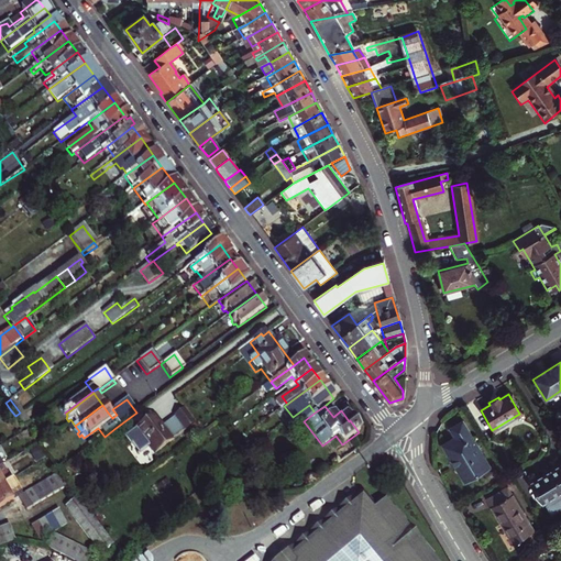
[(20,413),(15,416),(23,427),(29,424),(20,413)]
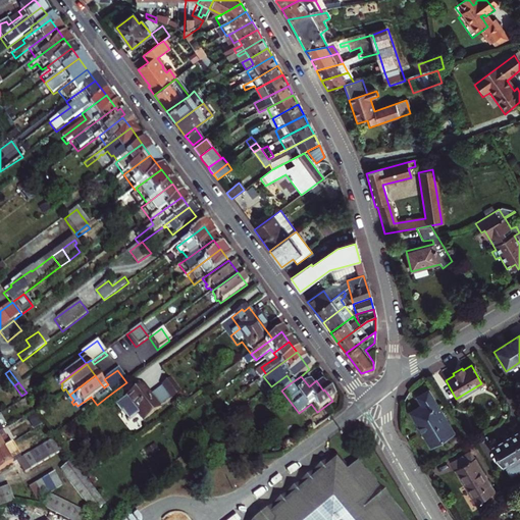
[(113,406),(118,413),(120,412),(127,420),(137,414),(141,420),(170,399),(161,386),(149,396),(147,397),(143,392),(145,390),(141,384),(113,406)]
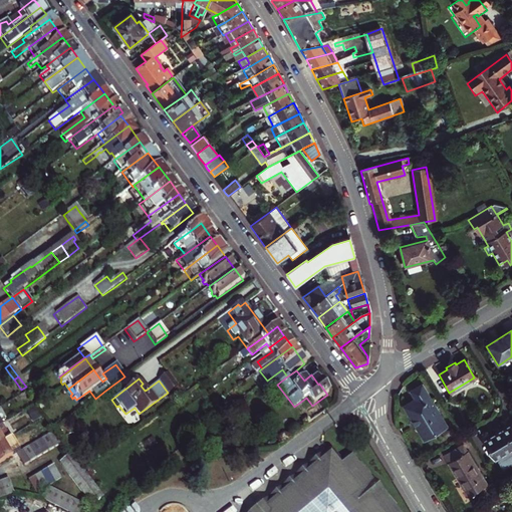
[(414,401),(403,407),(423,441),(445,428),(420,386),(409,393),(414,401)]
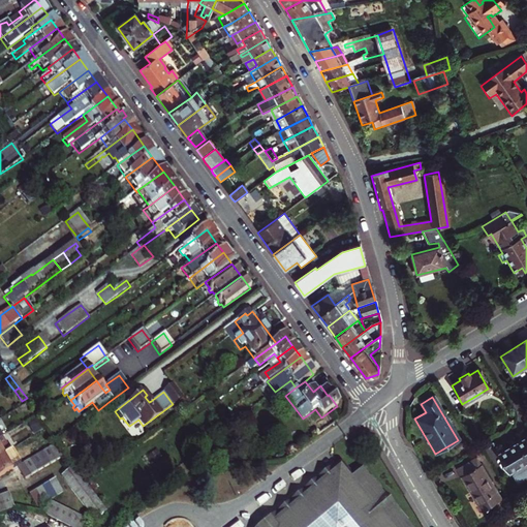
[(0,458),(2,457),(9,453),(1,439),(0,439),(0,458)]
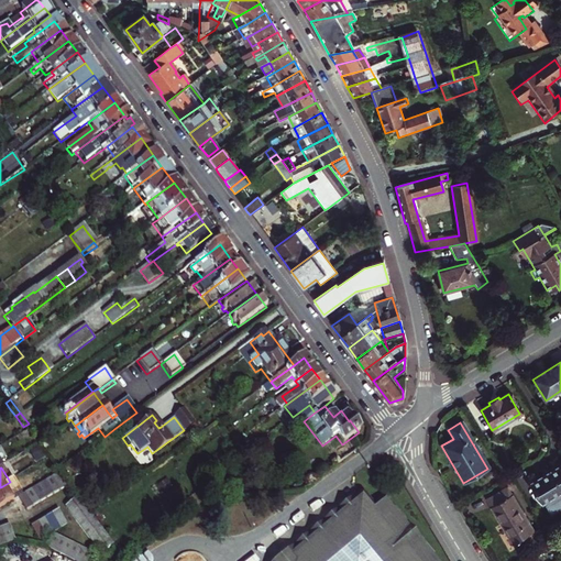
[(560,492),(560,472),(558,468),(529,484),(541,504),(545,503),(546,505),(543,506),(549,515),(560,506),(560,498),(558,495),(560,492)]
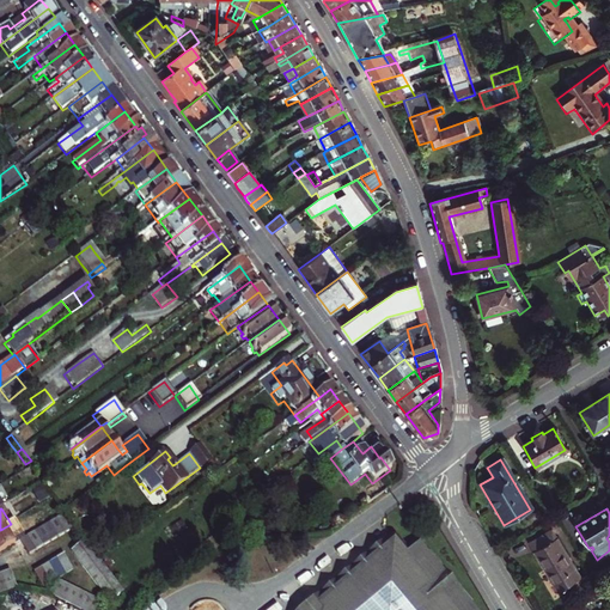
[(63,516),(56,519),(65,535),(73,530),(63,516)]
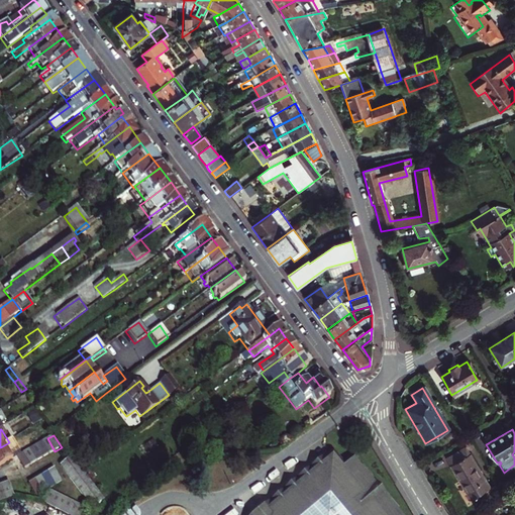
[(55,451),(47,438),(41,442),(48,455),(55,451)]
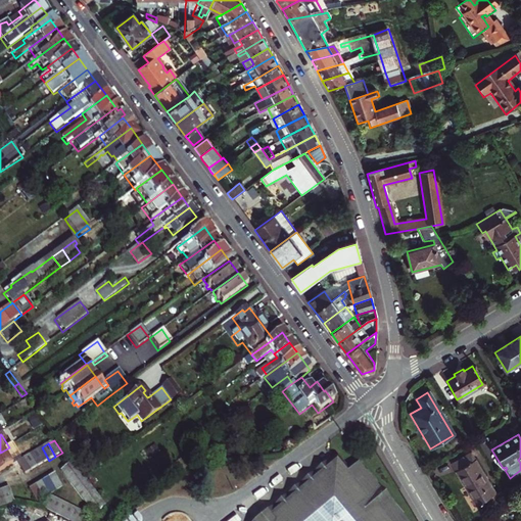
[(49,461),(42,447),(35,452),(42,465),(49,461)]
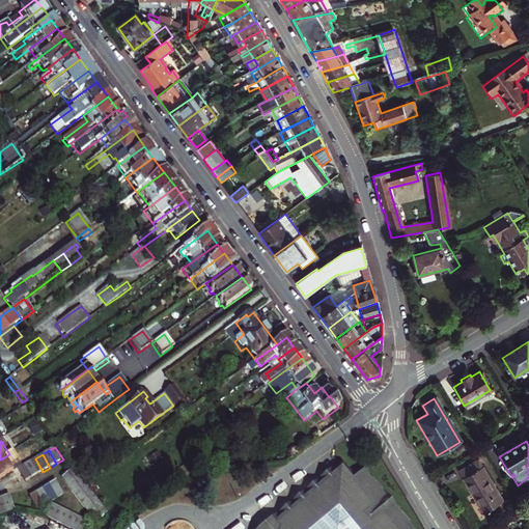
[(0,479),(11,473),(2,458),(0,460),(0,479)]
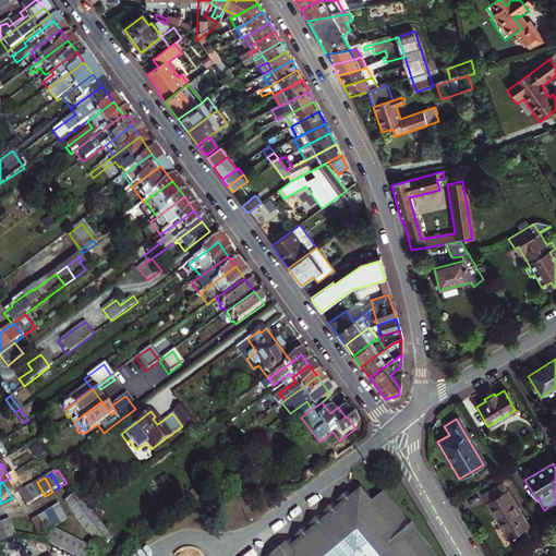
[(45,496),(37,482),(31,486),(38,499),(45,496)]
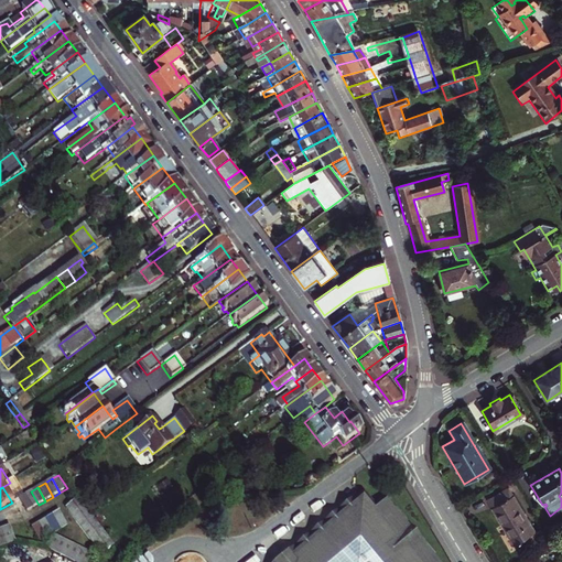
[(508,489),(487,501),(515,547),(535,535),(508,489)]
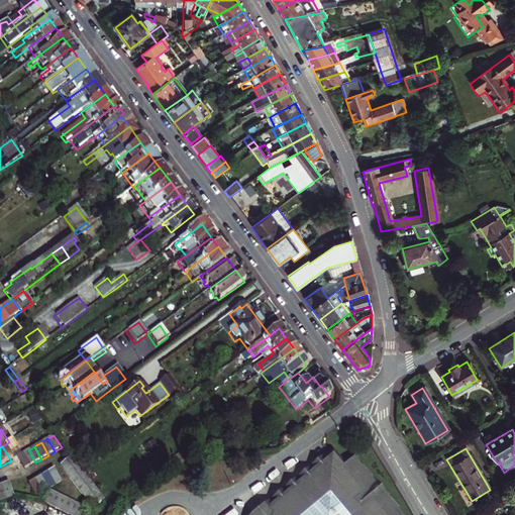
[(28,450),(22,453),(29,467),(35,462),(28,450)]
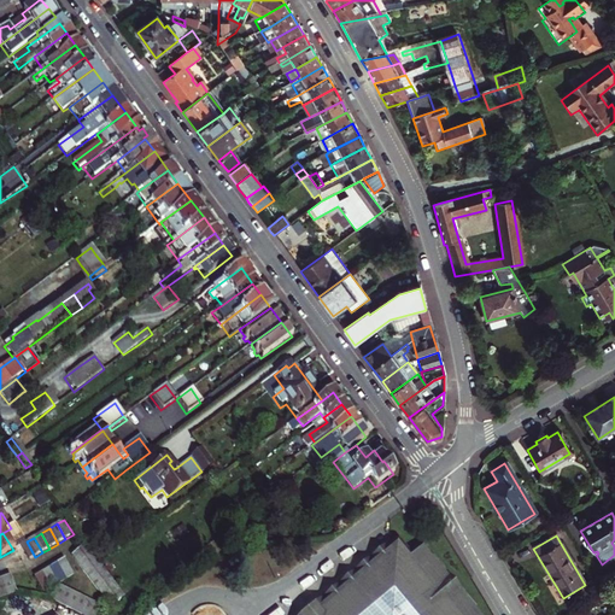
[(27,542),(19,546),(28,561),(35,557),(27,542)]
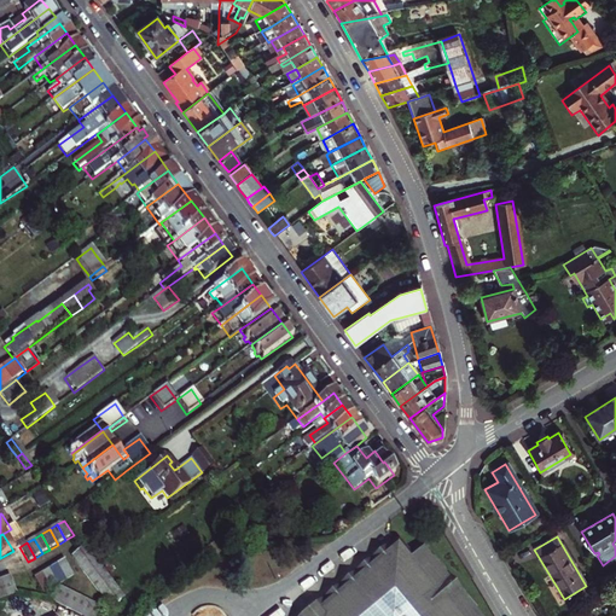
[(314,608),(304,615),(470,615),(428,563),(419,553),(410,562),(396,545),(394,547),(391,545),(388,547),(314,608)]
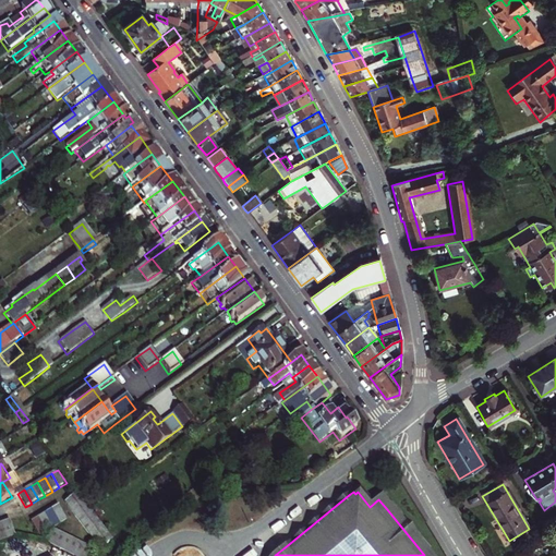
[(283,548),(350,494),(348,492),(281,546),(283,548)]
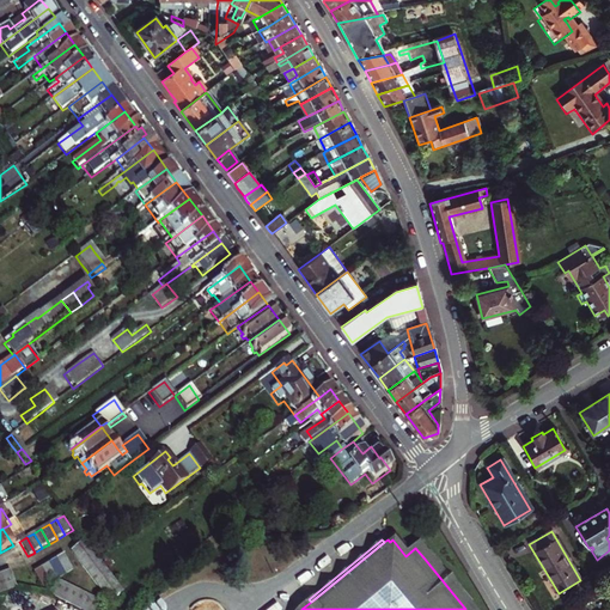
[(120,595),(81,544),(71,553),(81,567),(108,603),(120,595)]
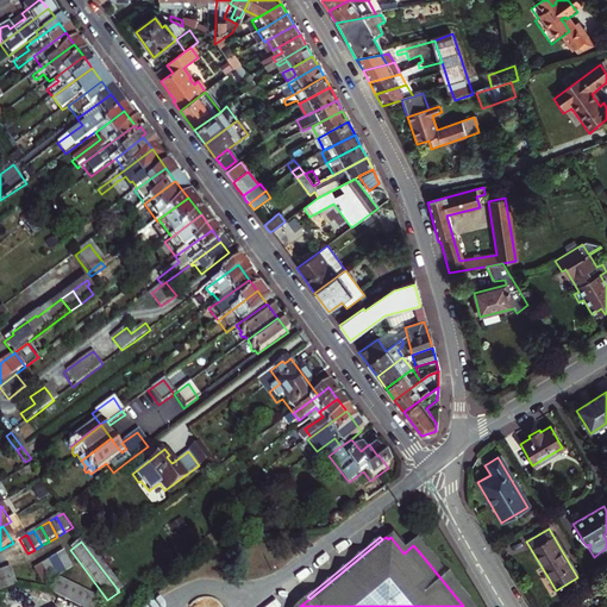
[(421,555),(463,606),(468,606),(424,552),(421,555)]
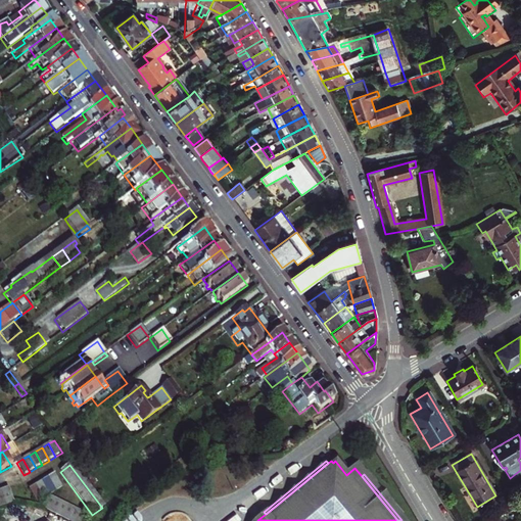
[(60,488),(53,476),(47,479),(54,492),(60,488)]
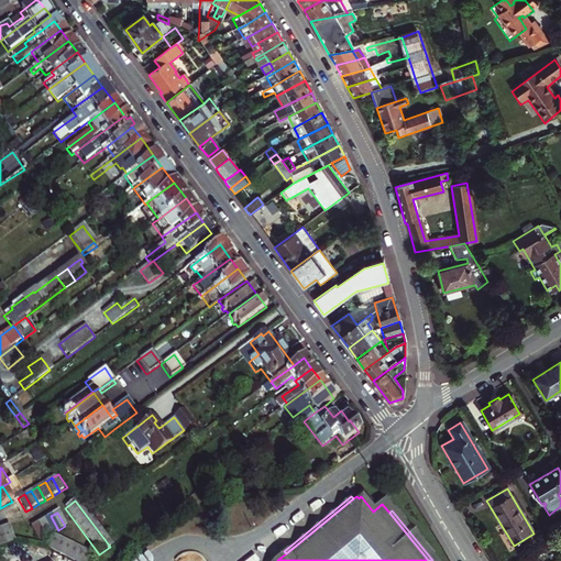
[(58,530),(51,516),(43,520),(51,534),(58,530)]
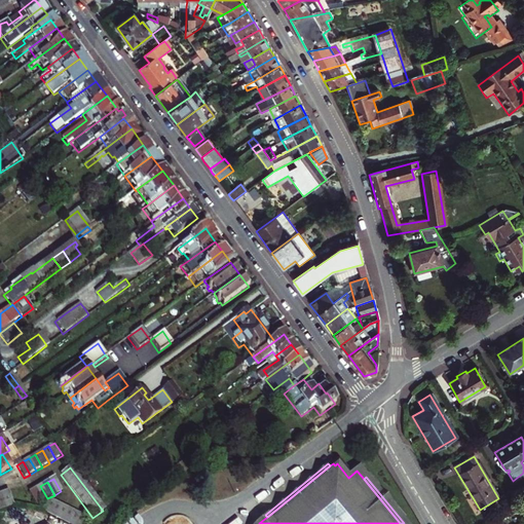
[(47,498),(40,486),(34,490),(41,502),(47,498)]
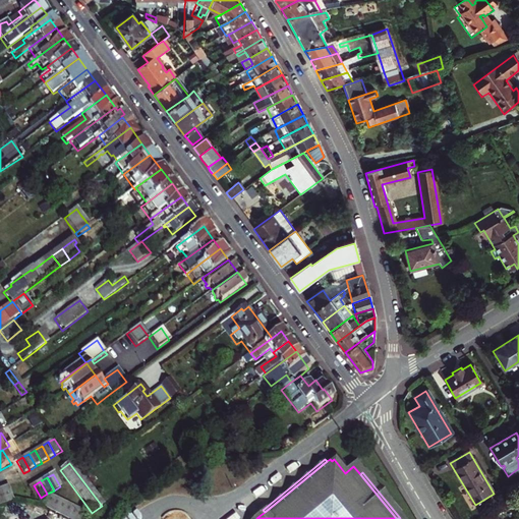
[(34,485),(26,488),(34,502),(41,498),(34,485)]
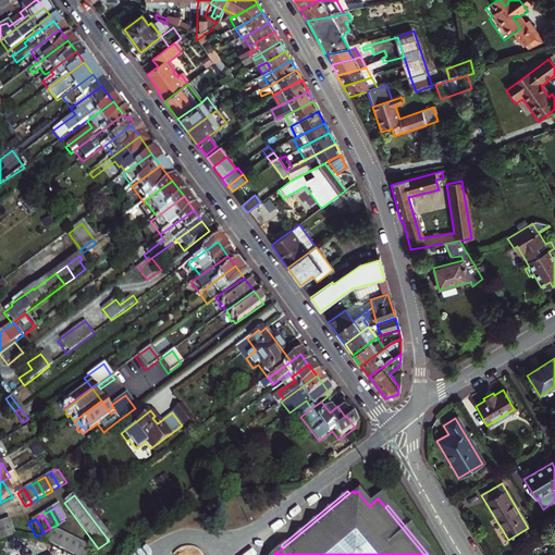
[(5,538),(12,535),(8,521),(0,523),(5,538)]
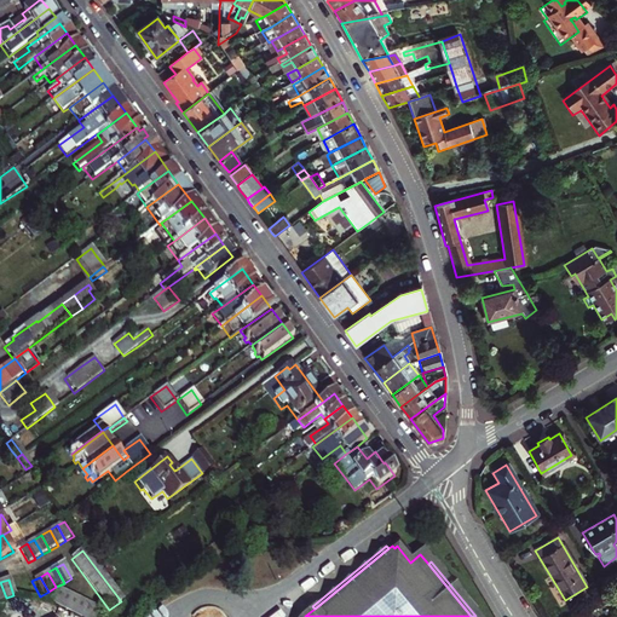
[(56,606),(63,593),(59,590),(48,603),(56,606)]
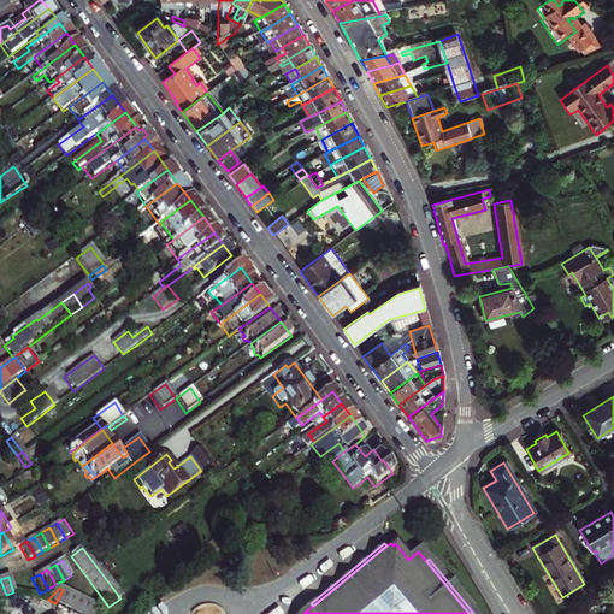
[(70,592),(63,590),(55,603),(64,607),(70,592)]
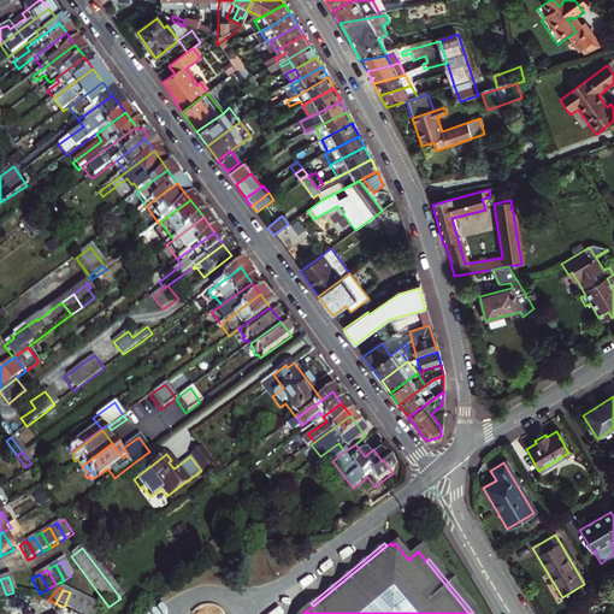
[(78,597),(70,592),(64,607),(71,610),(78,597)]
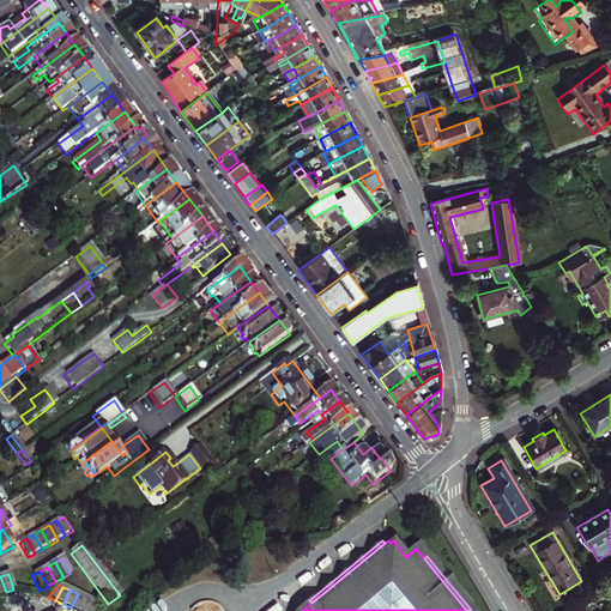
[(24,610),(18,593),(0,600),(0,610),(24,610)]
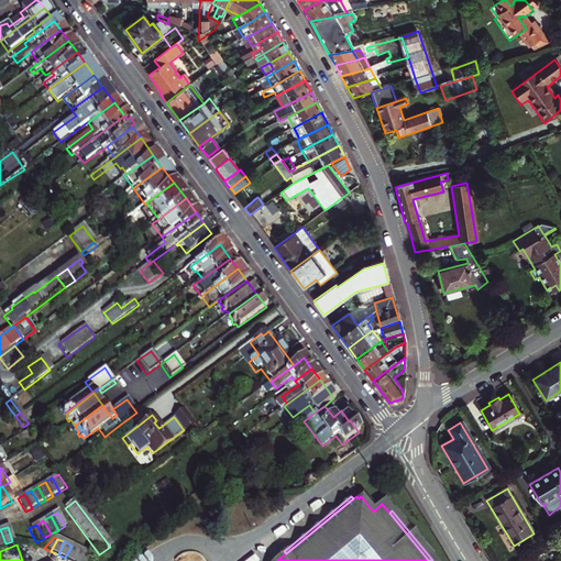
[(78,548),(72,546),(65,558),(70,560),(73,560),(78,548)]
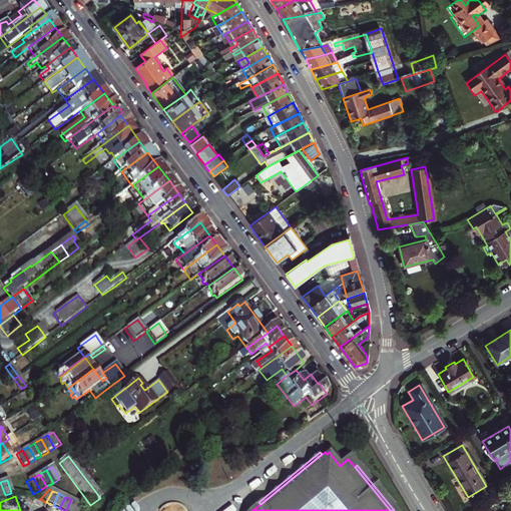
[(73,510),(77,502),(71,499),(66,510),(73,510)]
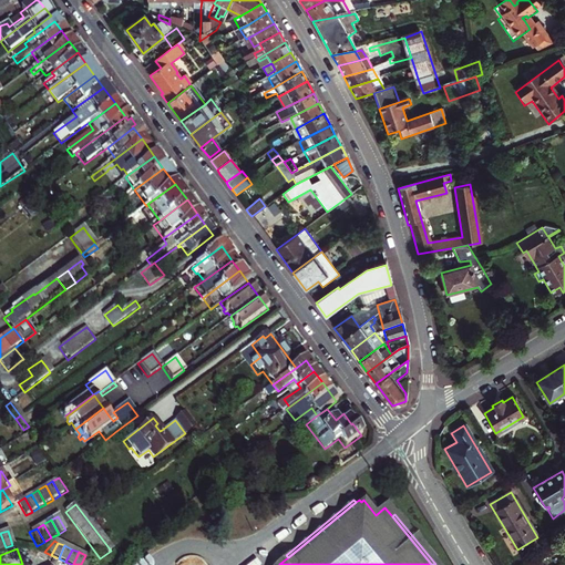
[(85,555),(81,564),(91,564),(94,560),(85,555)]
